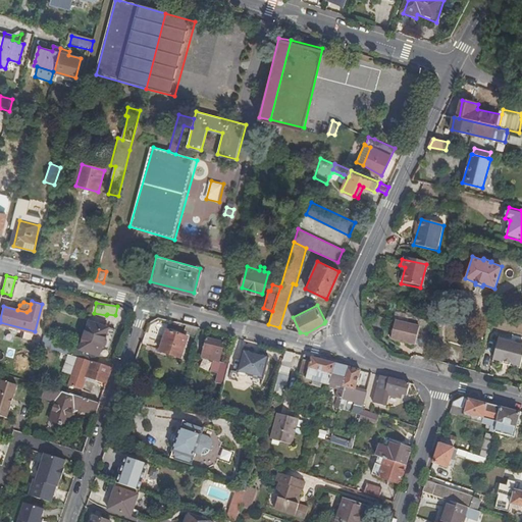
[(416,344),(420,326),(397,320),(393,337),(416,344)]
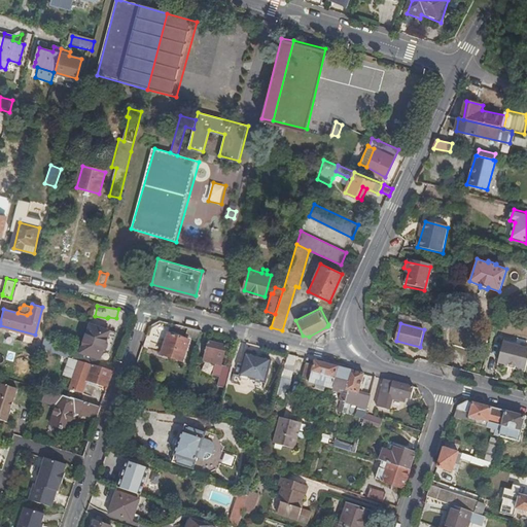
[(80,352),(59,345),(60,340),(44,336),(41,348),(71,357),(80,360),(98,365),(100,357),(106,359),(115,331),(90,324),(80,352)]
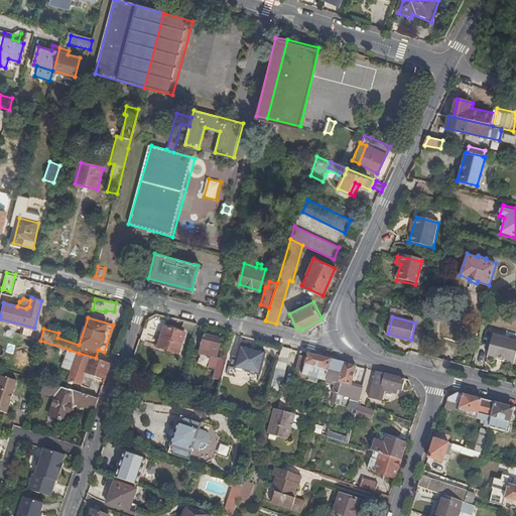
[(195,331),(197,321),(186,318),(184,328),(195,331)]
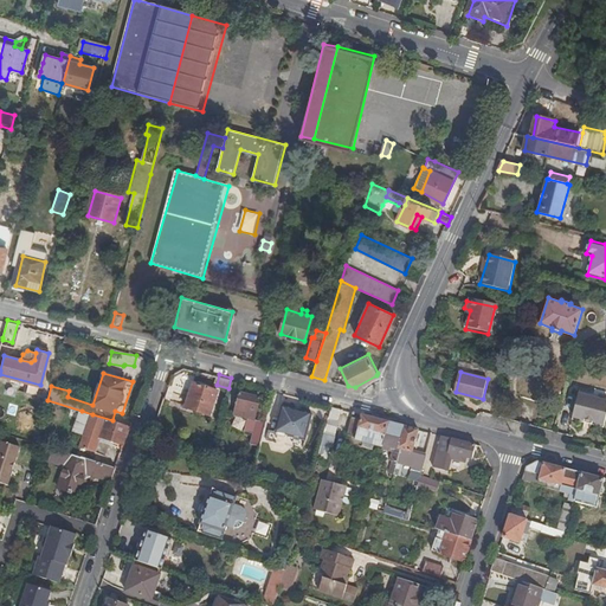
[(207,413),(218,389),(195,380),(185,403),(207,413)]
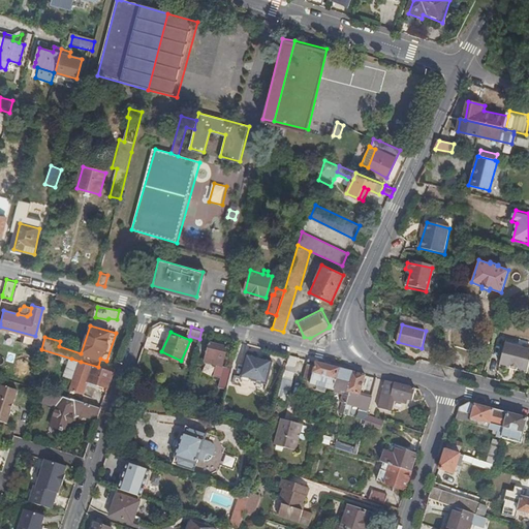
[(501,360),(510,362),(519,365),(528,366),(528,345),(506,340),(501,360)]
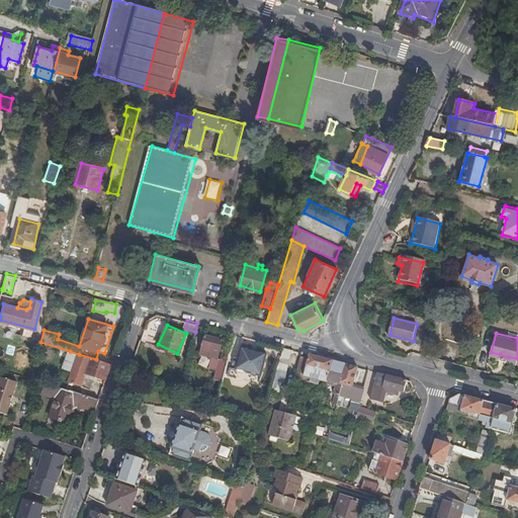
[(221,381),(227,359),(217,356),(222,338),(204,334),(200,352),(212,355),(206,377),(221,381)]
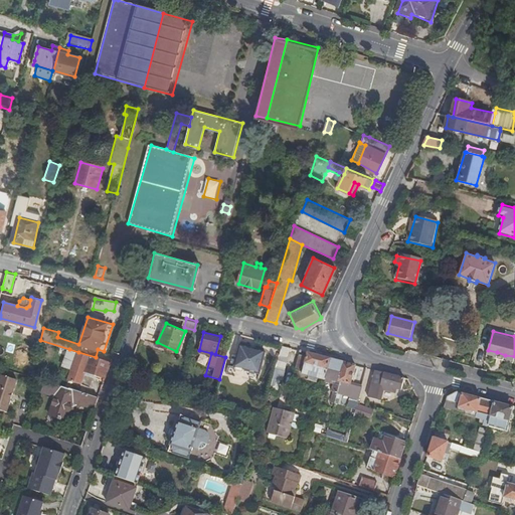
[(235,359),(225,356),(225,357),(219,379),(216,388),(226,390),(228,383),(232,384),(236,369),(241,370),(244,368),(259,371),(265,349),(239,342),(235,359)]
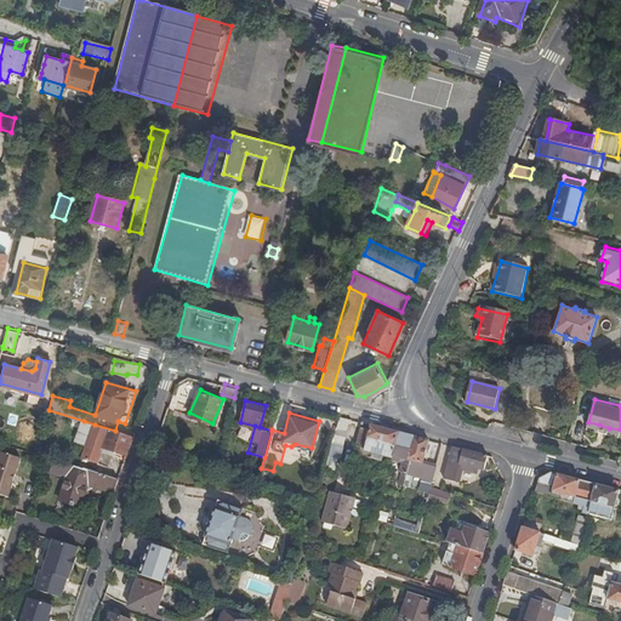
[(349,416),(339,414),(329,453),(337,456),(340,456),(349,416)]
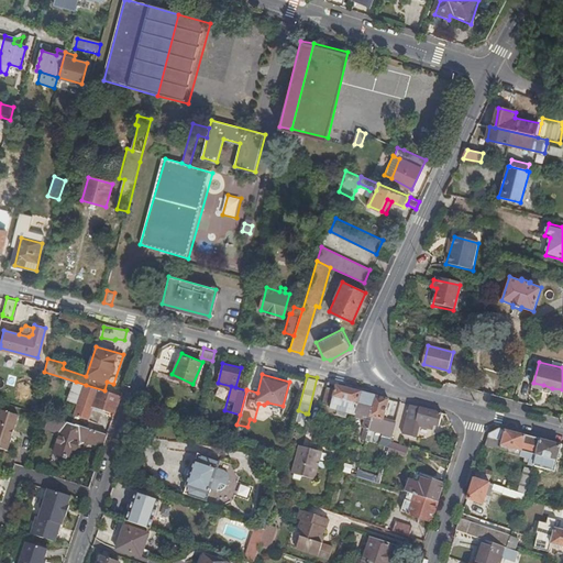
[(334,388),(327,386),(323,400),(326,401),(326,404),(330,405),(330,407),(354,414),(355,411),(361,388),(337,383),(334,388)]
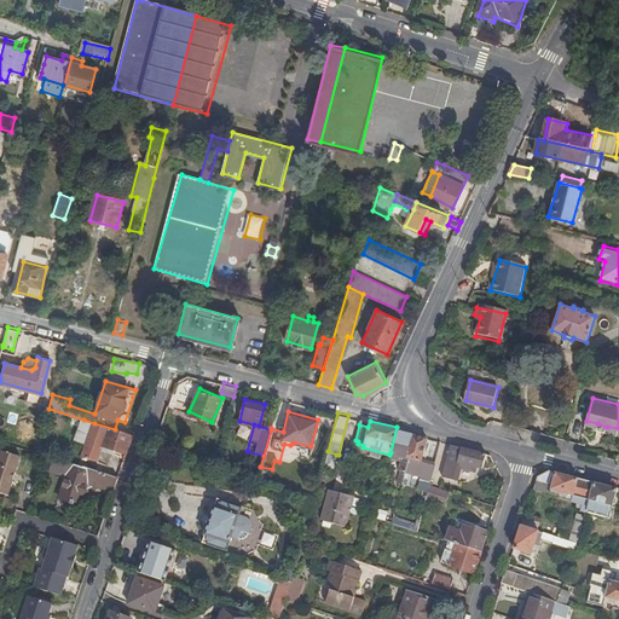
[(126,453),(132,435),(115,429),(94,423),(82,457),(97,462),(102,446),(126,453)]
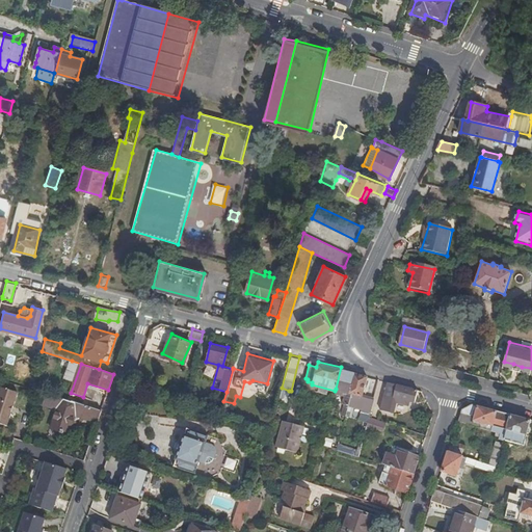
[(353,371),(341,367),(336,389),(339,390),(339,393),(344,394),(342,401),(344,402),(342,414),(346,415),(349,404),(351,397),(348,396),(353,371)]
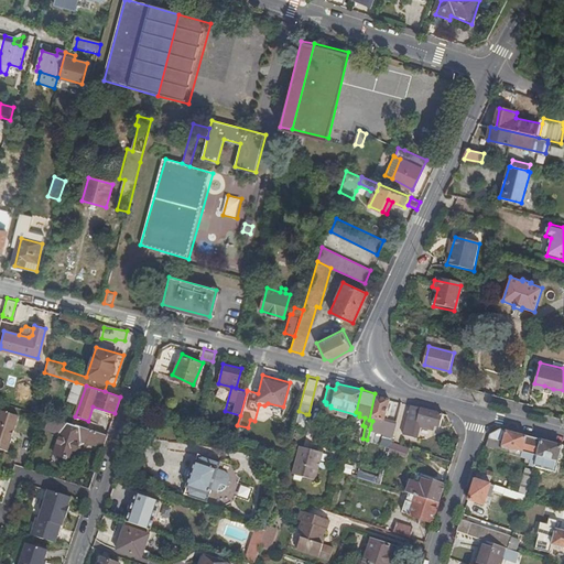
[(389,397),(375,393),(369,420),(372,421),(370,429),(382,432),(382,435),(392,437),(397,422),(383,418),(389,397)]
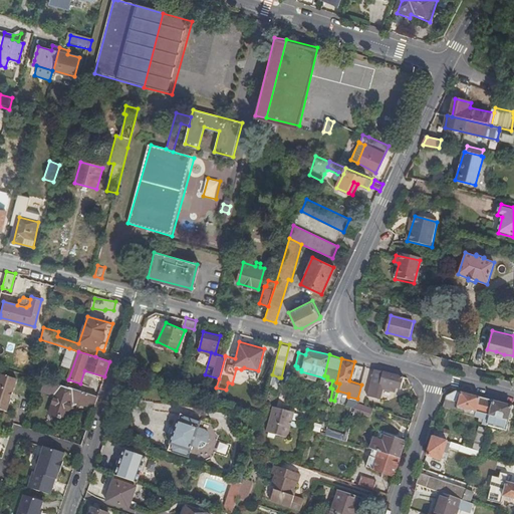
[(404,374),(366,364),(363,378),(401,388),(404,374)]
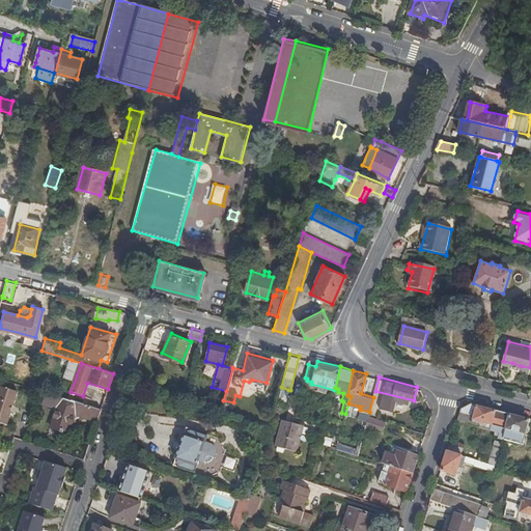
[(19,391),(1,385),(0,389),(0,421),(7,423),(19,391)]
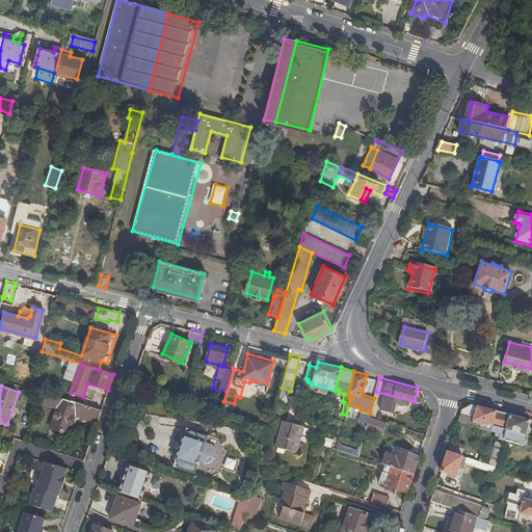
[(289,391),(282,388),(278,400),(286,403),(289,391)]
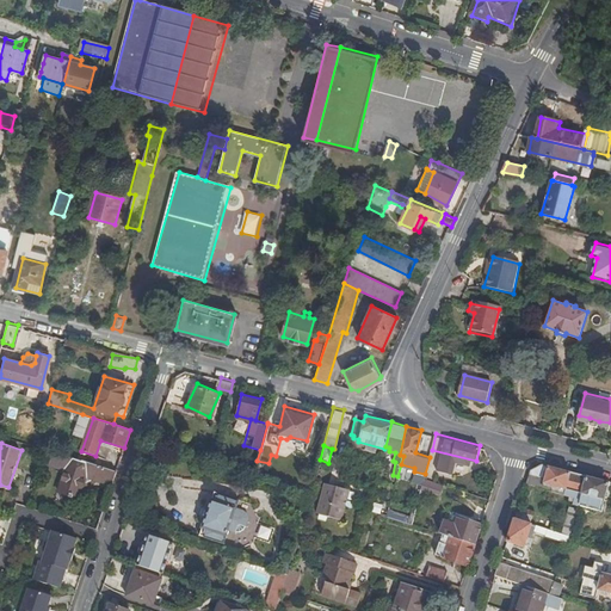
[(112,483),(116,471),(54,452),(50,463),(67,468),(60,491),(80,498),(87,475),(112,483)]
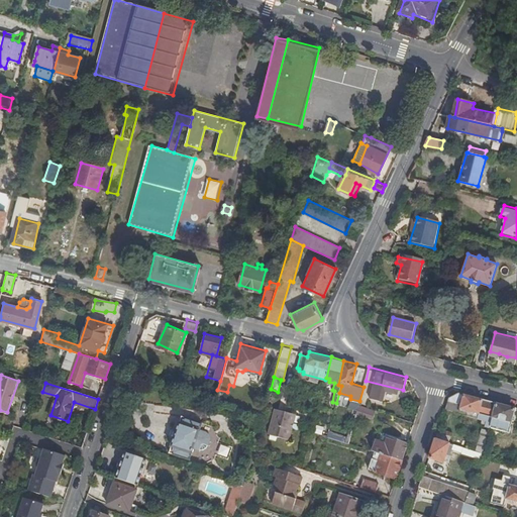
[(461,404),(464,393),(459,391),(448,398),(447,401),(461,404)]
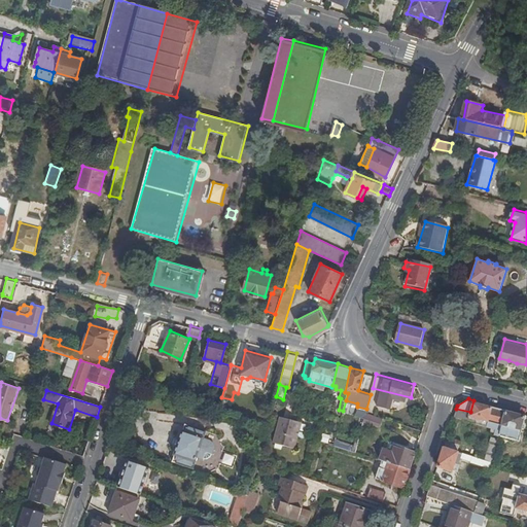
[(493,406),(473,400),(470,412),(469,415),(487,420),(489,420),(493,406)]
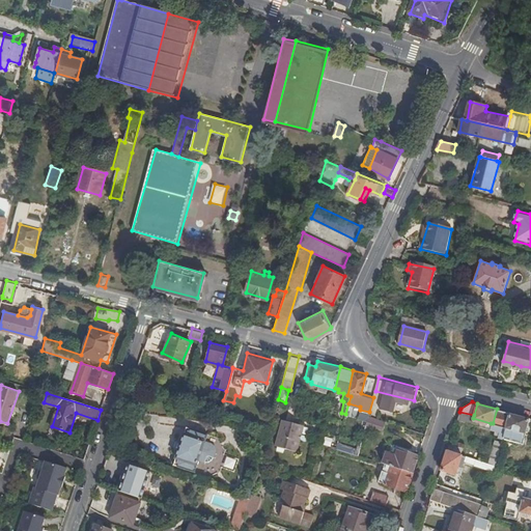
[(510,412),(497,409),(493,423),(491,423),(490,428),(500,430),(498,437),(503,438),(510,412)]
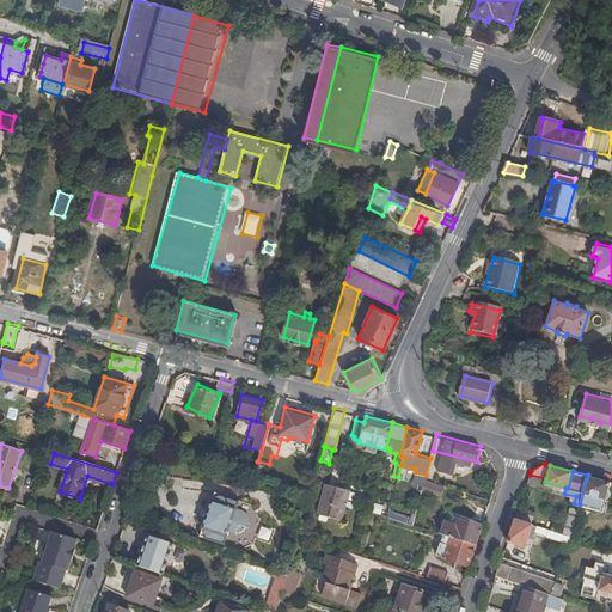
[(545,482),(546,478),(530,475),(527,482),(544,487),(545,482)]
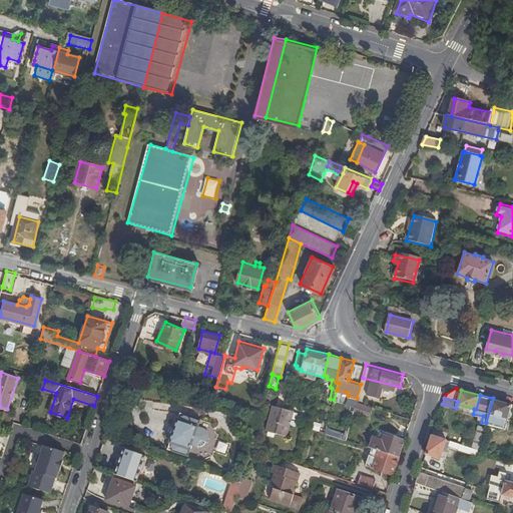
[(512,403),(493,398),(486,423),(505,427),(512,403)]
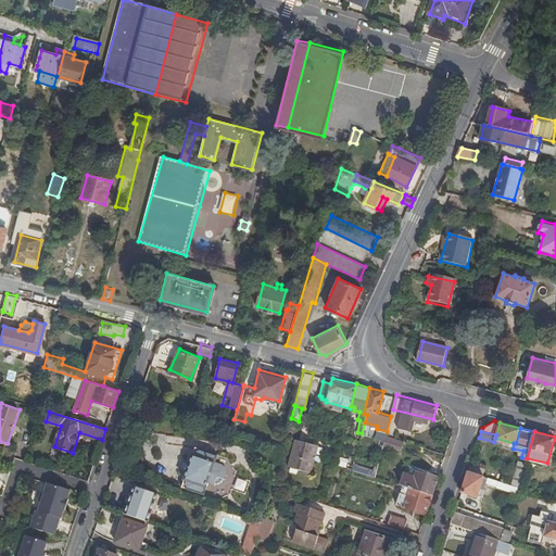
[(401,451),(404,441),(388,436),(384,444),(388,446),(401,451)]
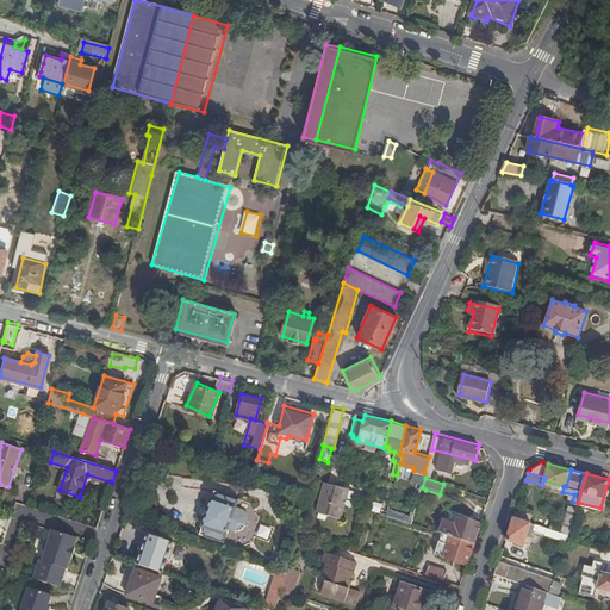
[(347,498),(348,489),(324,483),(316,512),(341,520),(344,504),(343,503),(344,497),(347,498)]
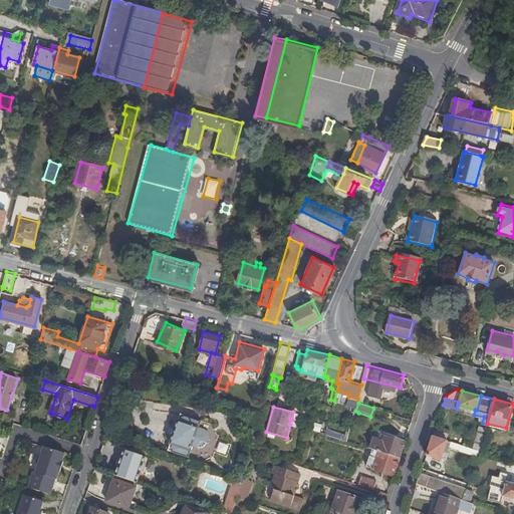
[(356,424),(358,413),(355,411),(353,411),(350,422),(356,424)]
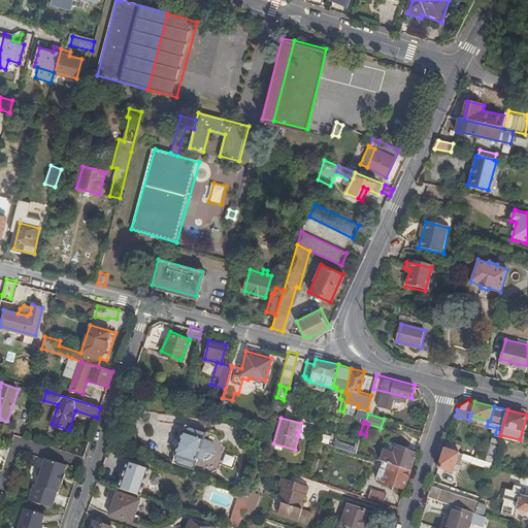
[(194,469),(196,460),(197,456),(202,458),(203,455),(206,456),(208,449),(201,446),(204,438),(206,430),(185,423),(172,462),(194,469)]
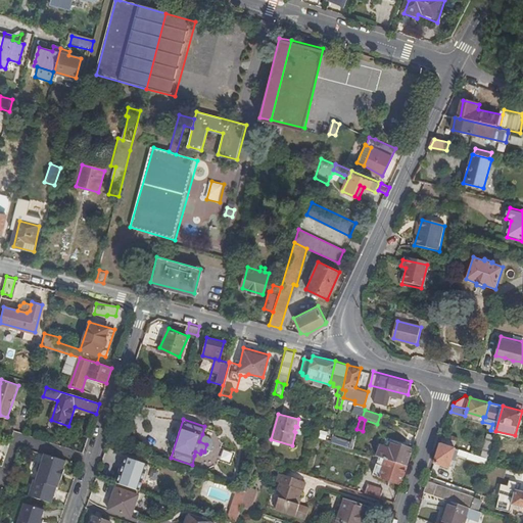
[(331,431),(321,428),(319,436),(320,436),(328,439),(331,431)]
